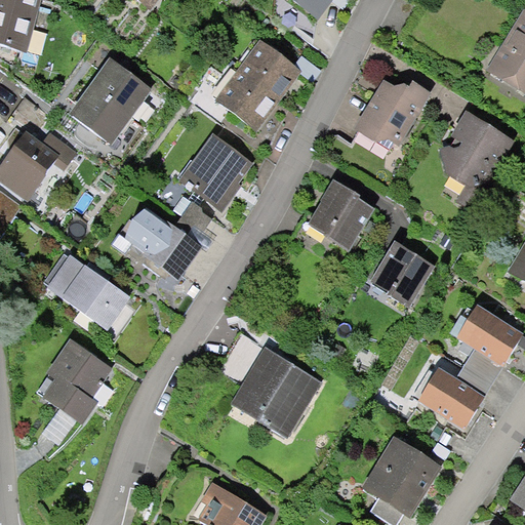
[(49,0),(0,0),(0,51),(32,61),(49,0)]
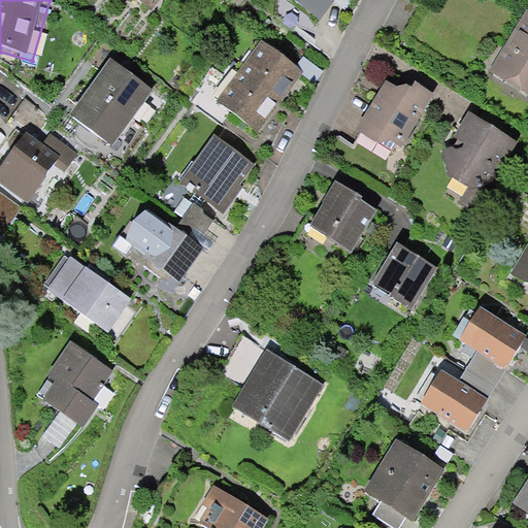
[(139,0),(152,8),(157,0),(139,0)]
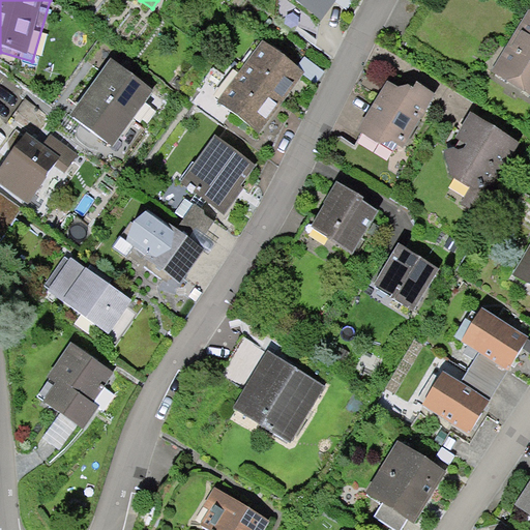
[(290,0),(330,30),(352,0),(290,0)]
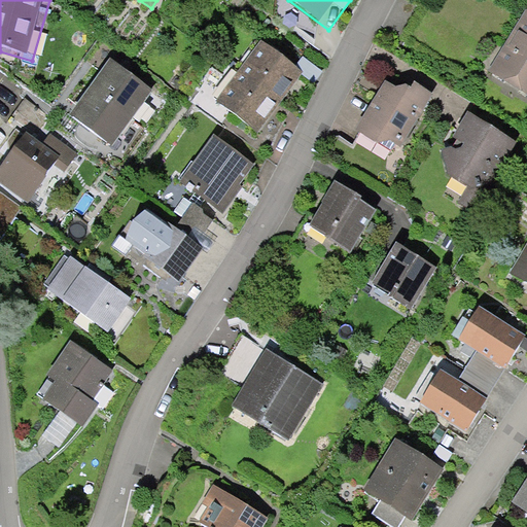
[(526,19),(490,74),(526,99),(526,19)]
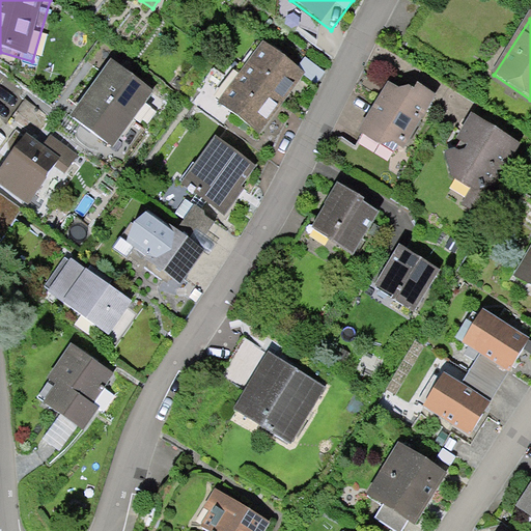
[(262,37),(238,70),(283,104),(308,72),(262,37)]
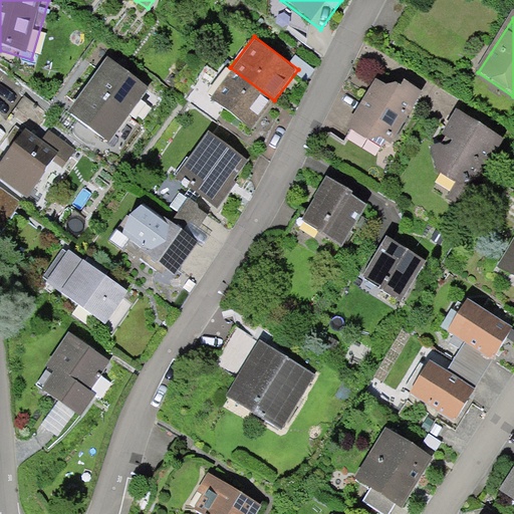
[(149,86),(107,56),(67,111),(108,142),(149,86)]
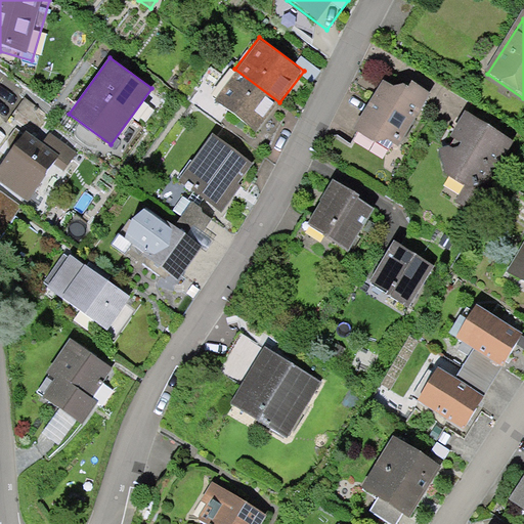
[(234,69),(210,101),(255,135),(279,102),(234,69)]
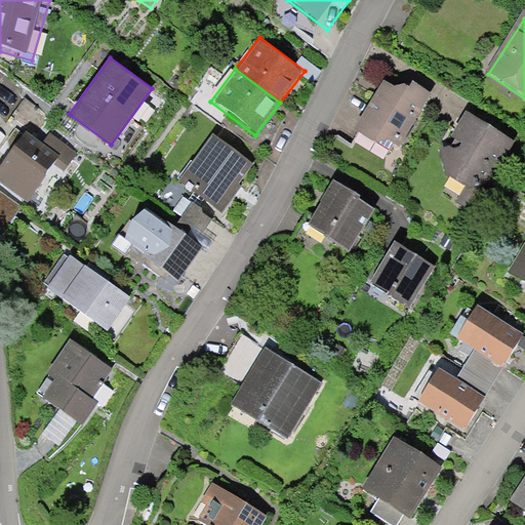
[(359,126),(398,153),(434,97),(395,72),(359,126)]
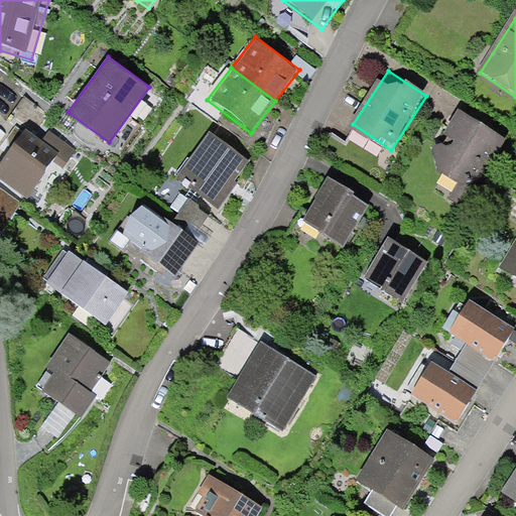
[(47,114),(25,97),(8,118),(24,130),(26,128),(32,133),(47,114)]
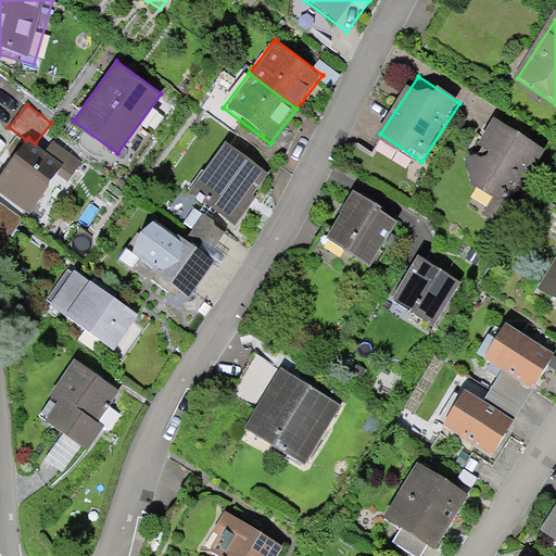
[(545,160),(498,129),(466,179),(512,210),(545,160)]
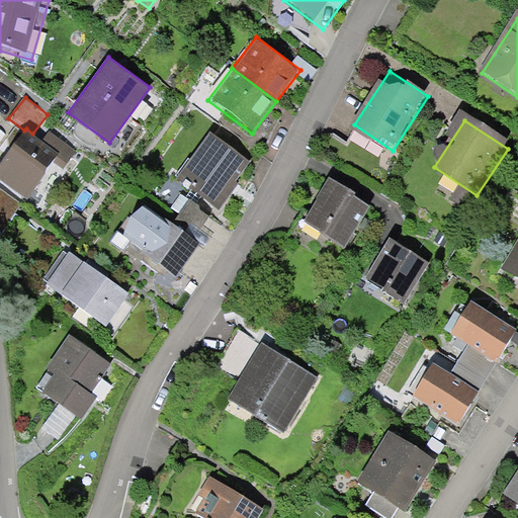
[(32,134),(26,128),(24,131),(0,162),(0,178),(28,198),(53,162),(63,168),(76,150),(50,133),(42,142),(32,134)]
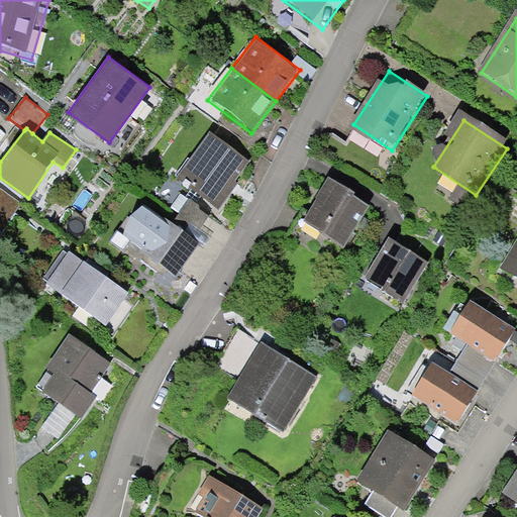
[(210,132),(176,176),(217,206),(249,160),(210,132)]
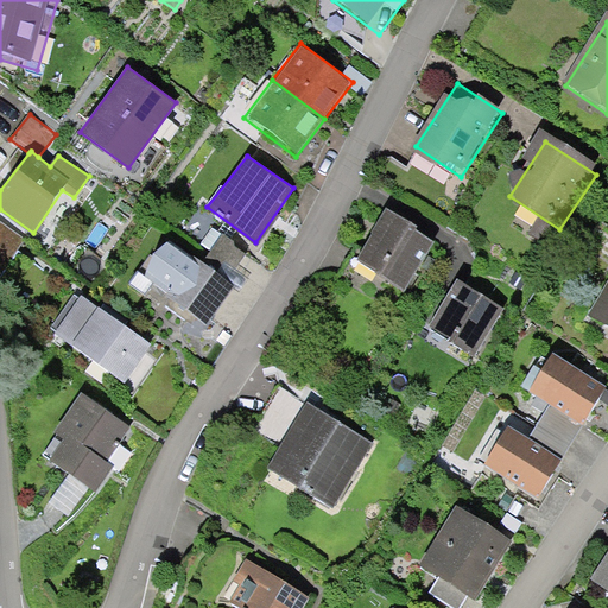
[(361,266),(411,298),(441,252),(392,220),(361,266)]
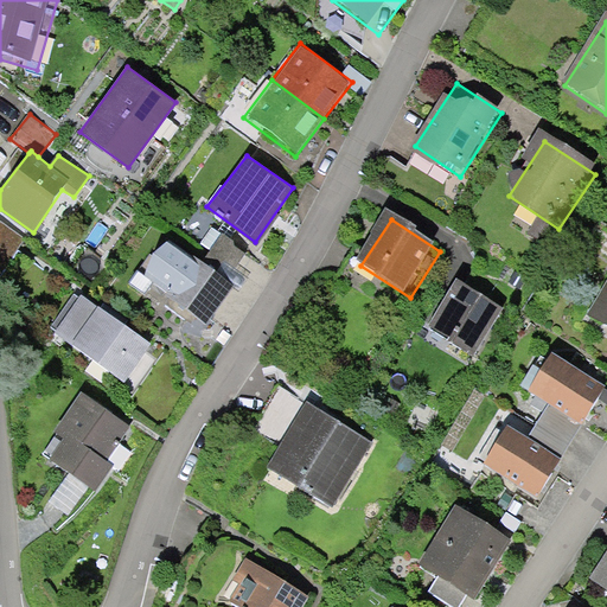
[(246,251),(224,236),(203,263),(172,244),(145,282),(210,331),(238,289),(224,280),(246,251)]
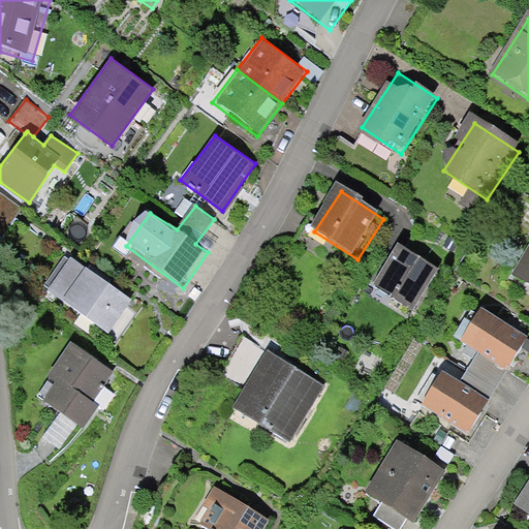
[(32,274),(110,334),(133,304),(56,244),(32,274)]
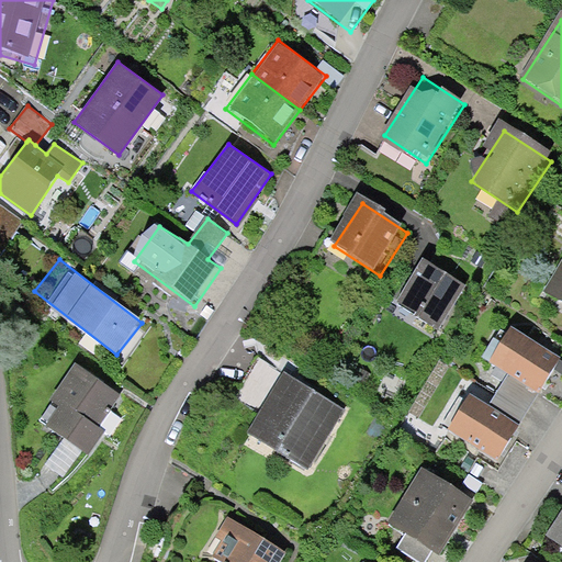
[(403,312),(441,337),(470,294),(433,269),(403,312)]
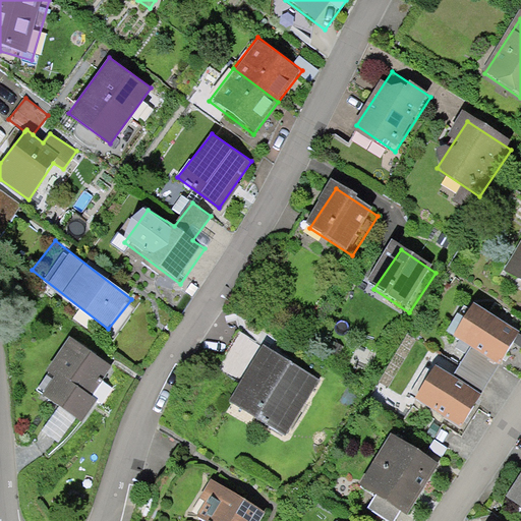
[(520,258),(510,276),(520,283),(520,258)]
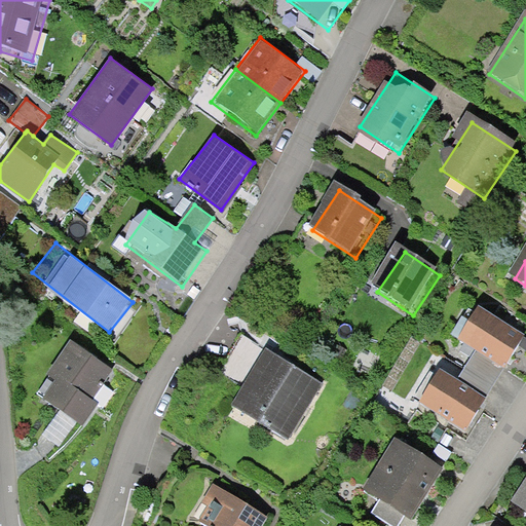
[(494,383),(503,367),(524,335),(479,304),(458,337),(478,349),(464,366),(494,383)]
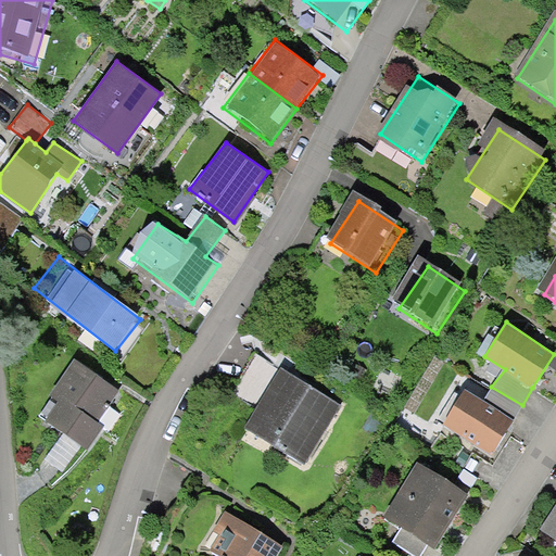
[(57,353),(19,407),(96,460),(134,406),(57,353)]
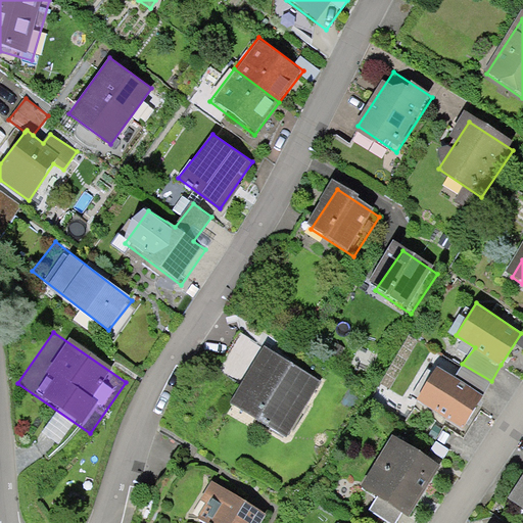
[(237,406),(286,438),(322,386),(272,353),(237,406)]
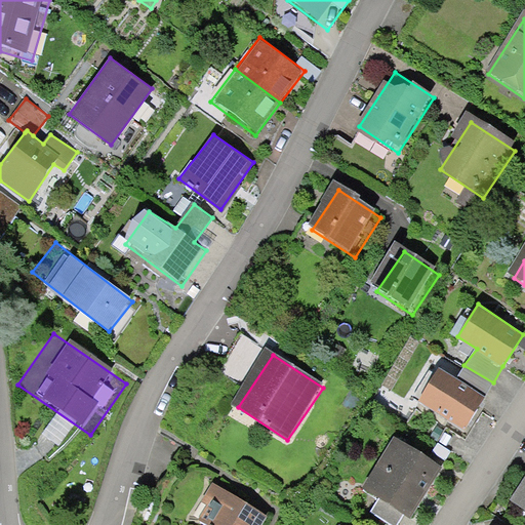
[(419,399),(465,430),(493,382),(463,365),(458,376),(439,367),(419,399)]
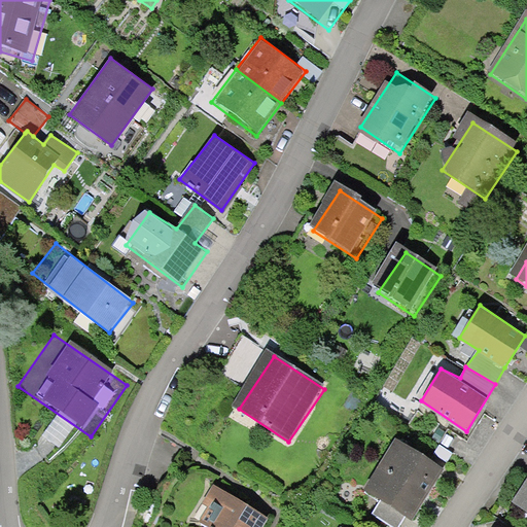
[(369,492),(420,526),(451,480),(399,446),(369,492)]
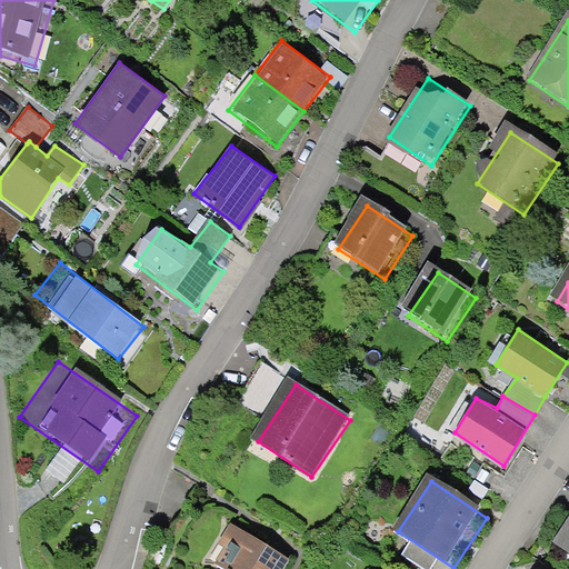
[(568,516),(553,539),(568,550),(568,516)]
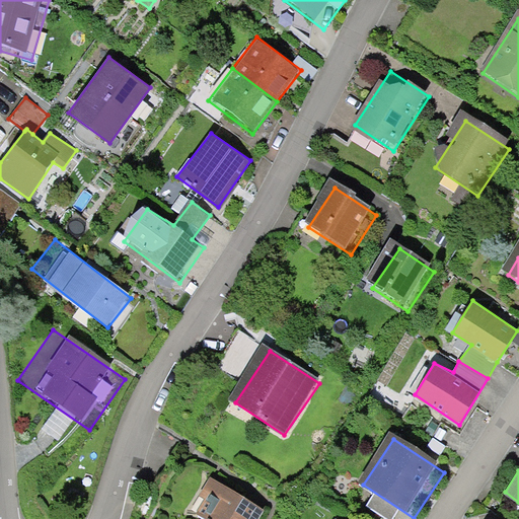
[(205,517),(208,518),(255,518),(263,509),(251,502),(210,476),(190,506),(205,517)]
